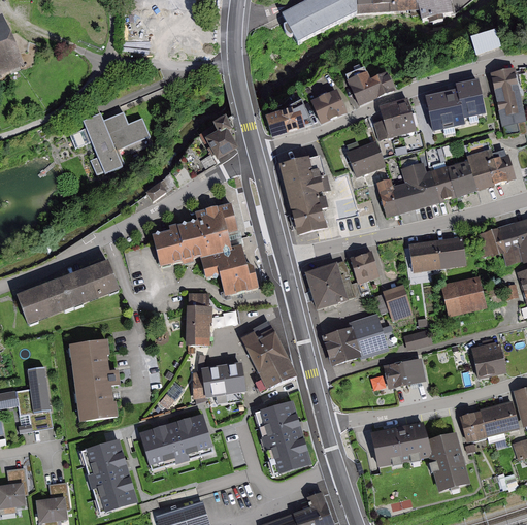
[(308,0),(283,13),(296,45),(356,17),(420,12),(421,21),(454,15),(450,0),(308,0)]
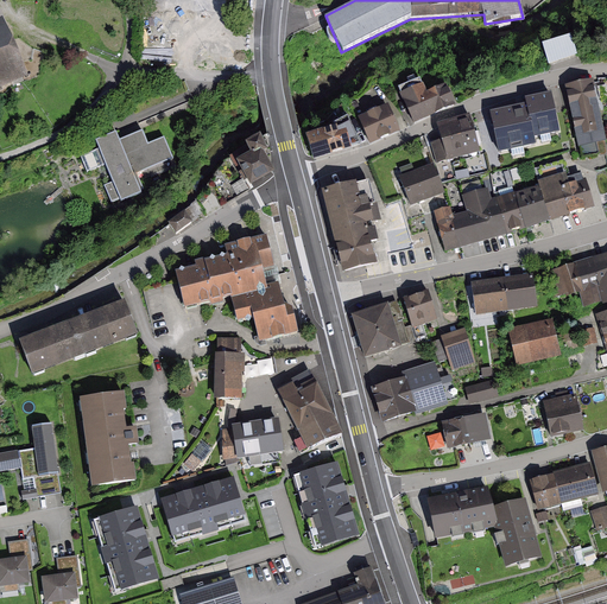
[(0,84),(25,74),(1,17),(0,17),(0,84)]
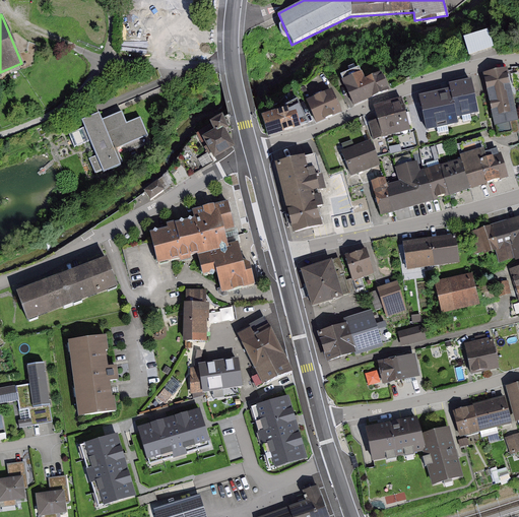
[(488,28),(463,37),(468,53),(494,45),(488,28)]
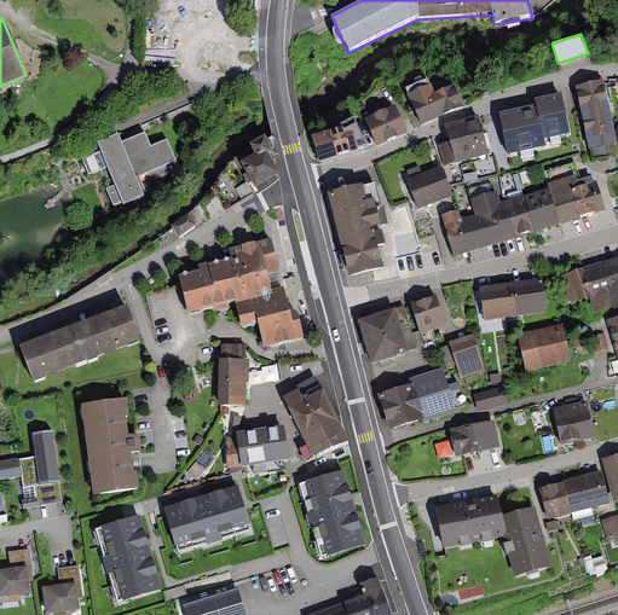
[(602,79),(575,86),(588,149),(617,141),(602,79)]
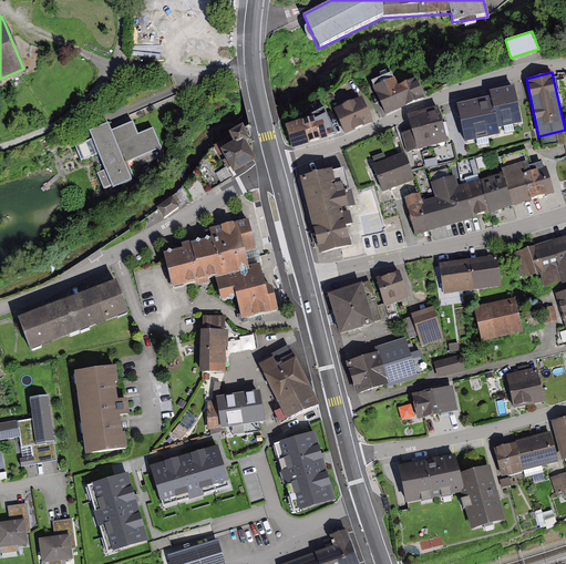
[(393,78),(373,86),(384,112),(421,96),(413,80),(397,86),(393,78)]
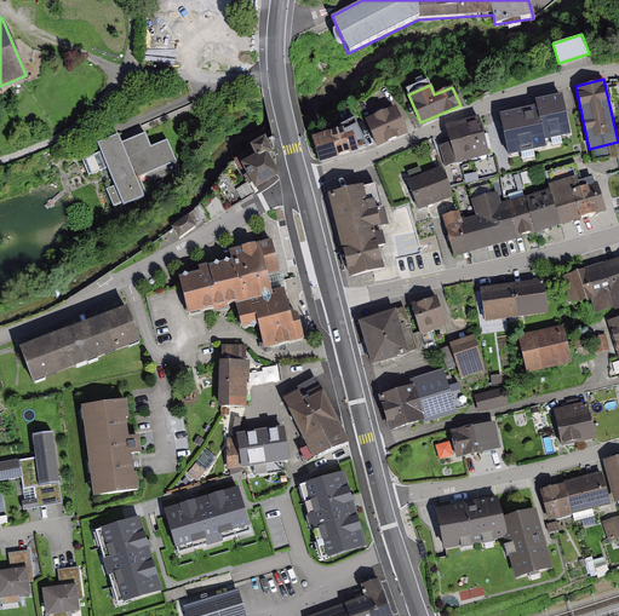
[(539,114),(565,108),(560,87),(534,93),(536,99),(539,114)]
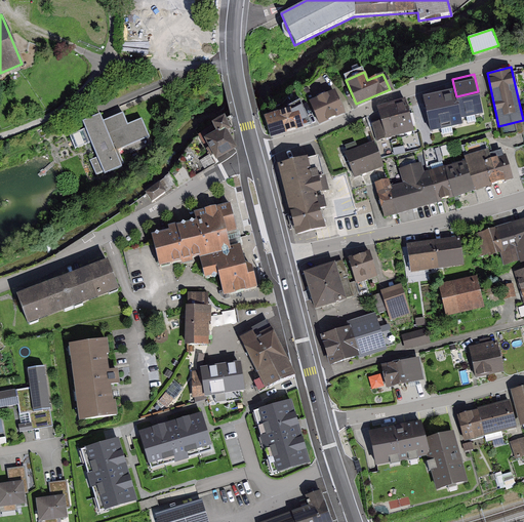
[(453,84),(421,92),(431,128),(462,121),(456,96),(453,84)]
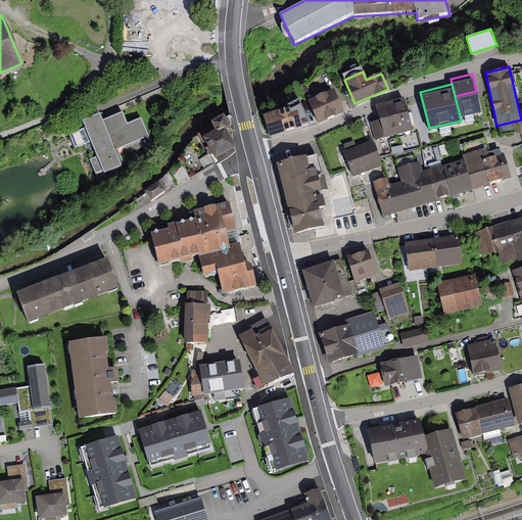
[(333,89),(310,98),(319,121),(342,111),(333,89)]
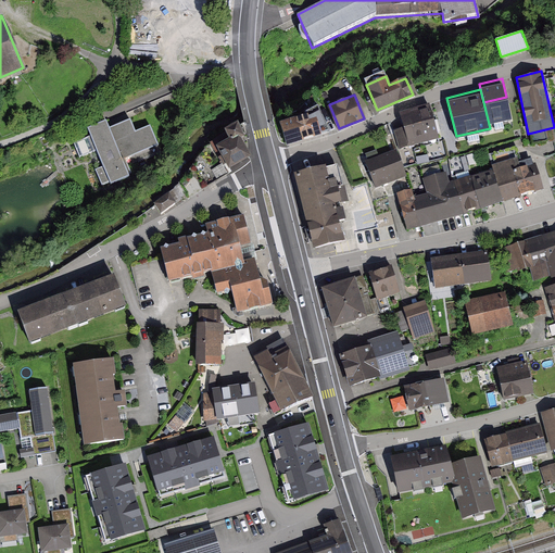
[(430,104),(401,113),(405,126),(395,128),(401,147),(440,136),(430,104)]
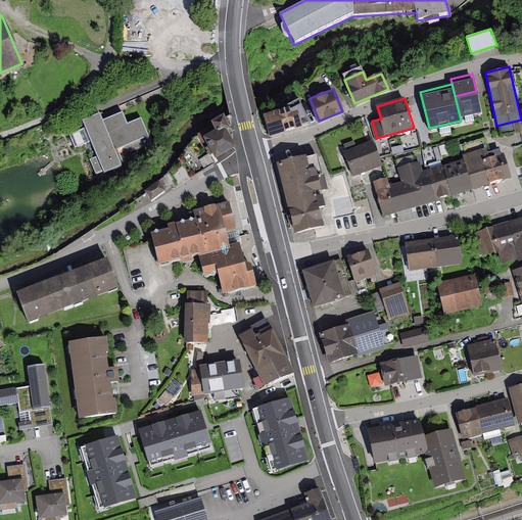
[(297,104),(265,112),(270,133),(302,125),(297,104)]
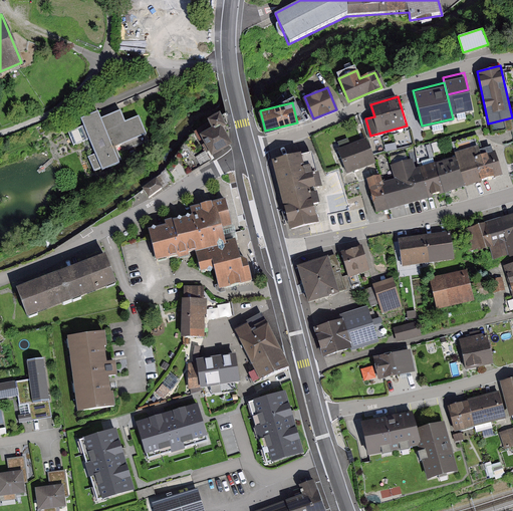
[(84,124),(70,131),(75,144),(81,142),(93,172),(120,162),(113,146),(146,133),(139,114),(124,120),(120,111),(101,119),(97,109),(81,116),(84,124)]
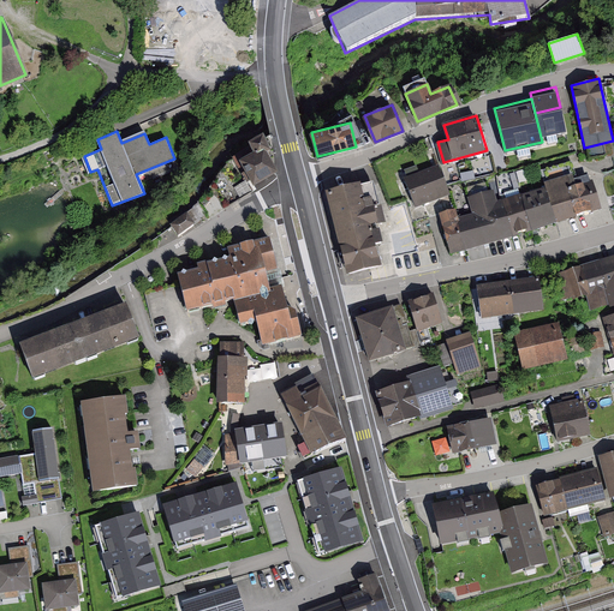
[(263,143),(262,141),(248,149),(252,159),(237,167),(248,189),(276,174),(266,156),(269,154),(263,143)]
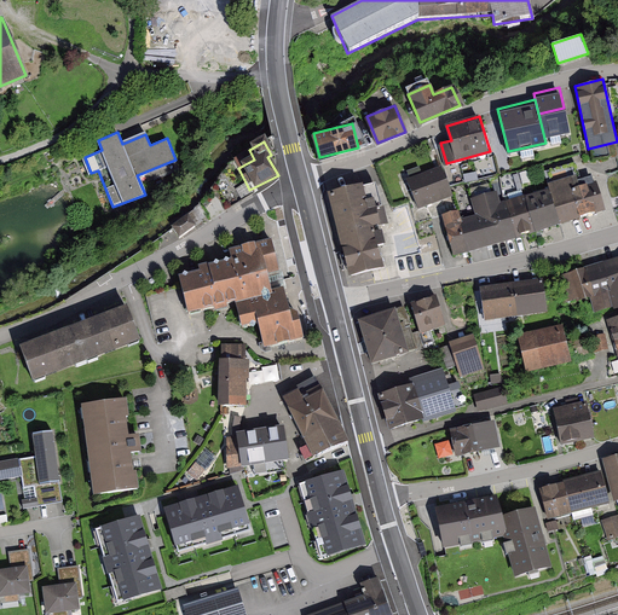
[(440,164),(405,178),(417,208),(452,195),(440,164)]
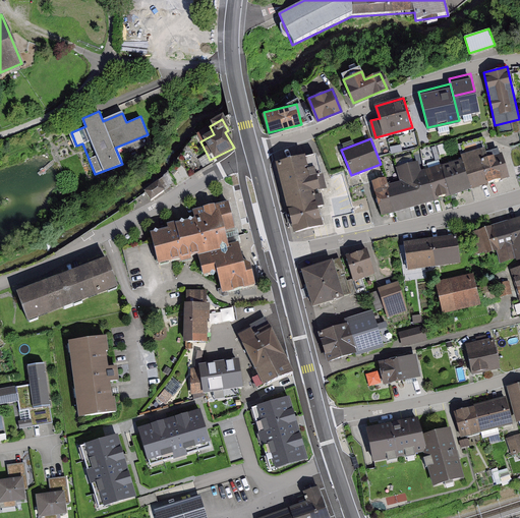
[(419,161),(398,166),(402,180),(388,183),(386,176),(372,180),(382,213),(509,178),(502,153),(485,158),(483,149),(459,155),(460,158),(421,169),(419,161)]
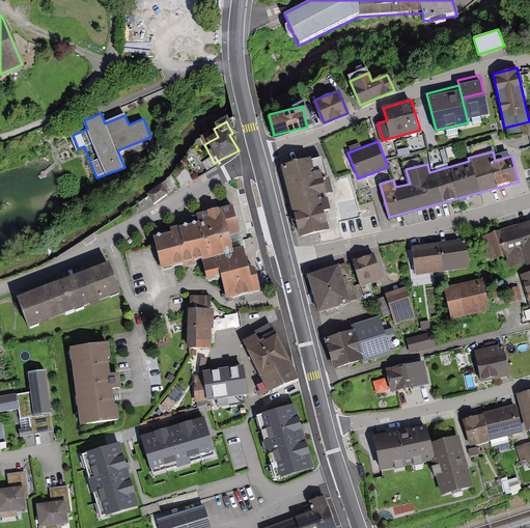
[(322,156),(283,164),(299,237),(329,229),(322,195),(329,193),(322,156)]
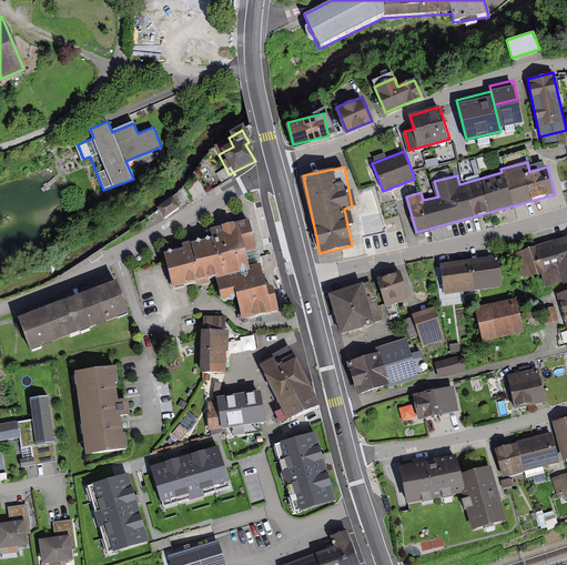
[(373,209),(358,213),(363,226),(377,223),(373,209)]
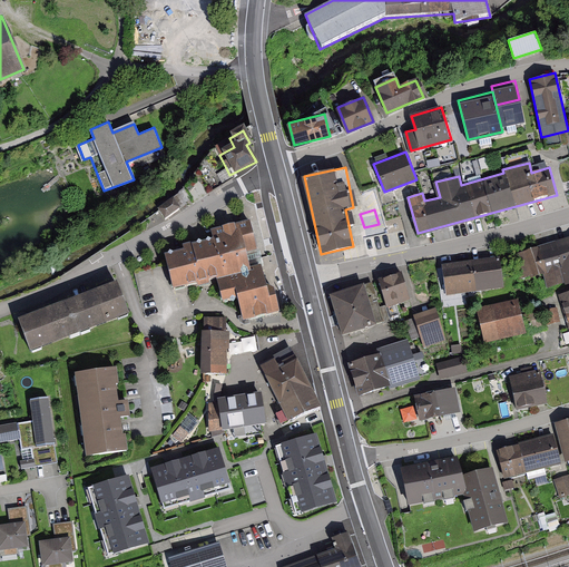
[(185,250),(165,254),(170,285),(214,276),(218,297),(235,294),(239,318),(280,310),(274,284),(266,285),(262,266),(249,269),(246,252),(257,250),(251,221),(248,221),(211,228),(212,237),(184,243),(185,250)]
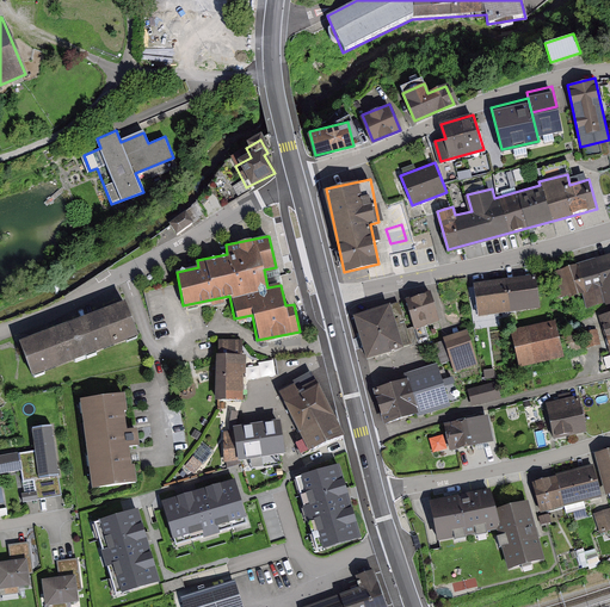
[(609,254),(552,270),(559,297),(578,292),(577,287),(584,286),(589,307),(609,301),(609,254)]
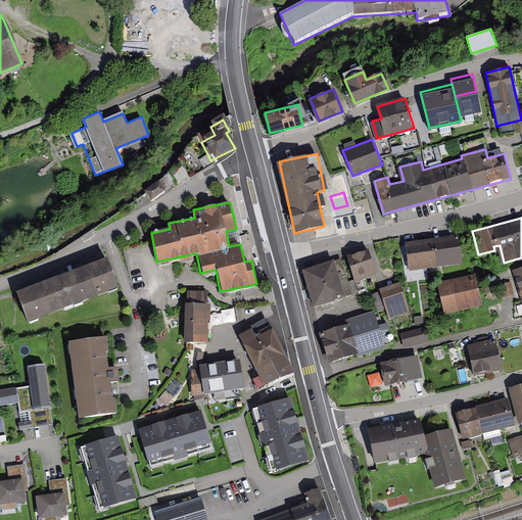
[(457,236),(408,241),(410,268),(460,263),(457,236)]
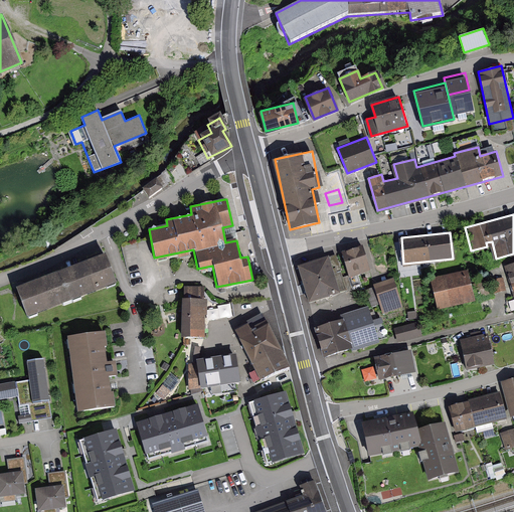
[(364,245),(343,250),(349,275),(370,269),(364,245)]
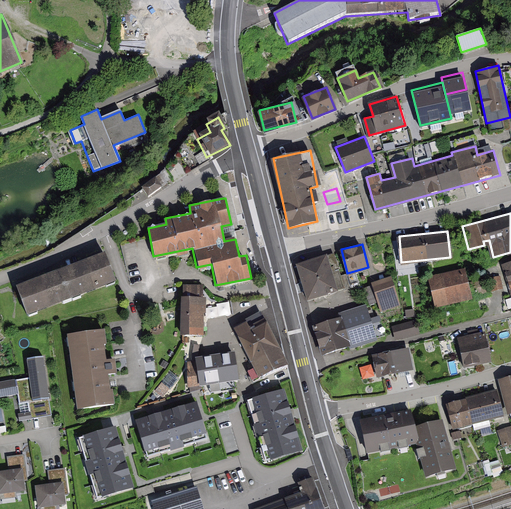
[(71,298),(115,282),(105,253),(60,270),(71,298)]
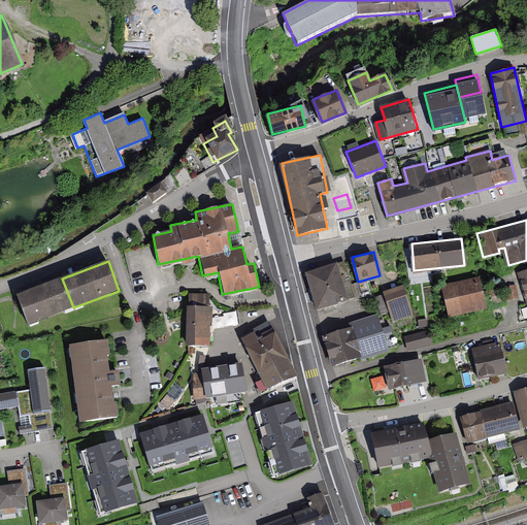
[(339,263),(305,272),(316,308),(350,299),(339,263)]
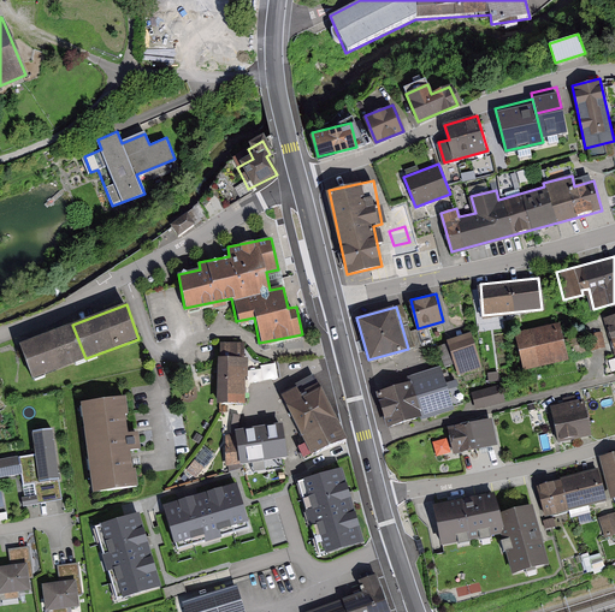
[(560,324),(518,332),(526,369),(568,360),(567,356),(590,351),(589,349),(604,345),(601,331),(562,338),(560,324)]
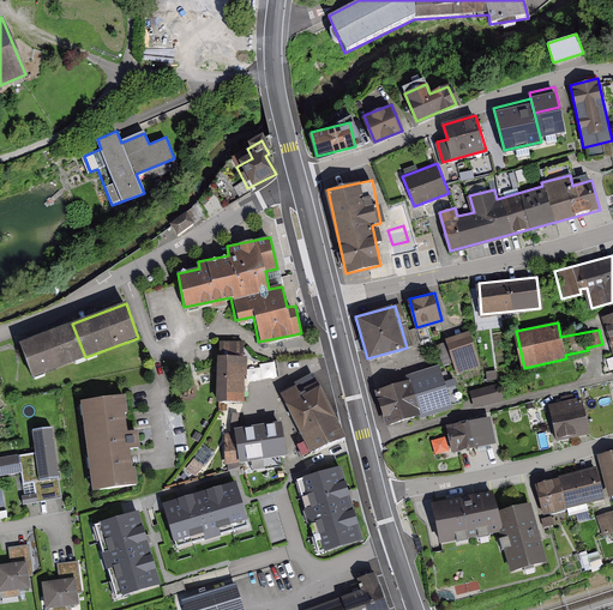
[(72,324),(18,344),(31,378),(85,357),(72,324)]
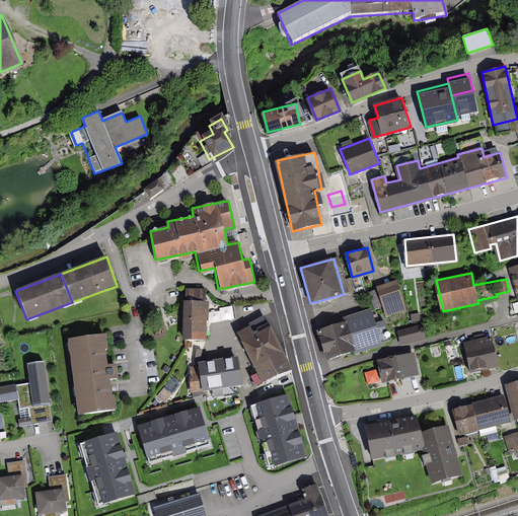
[(396,280),(378,285),(386,312),(405,306),(396,280)]
